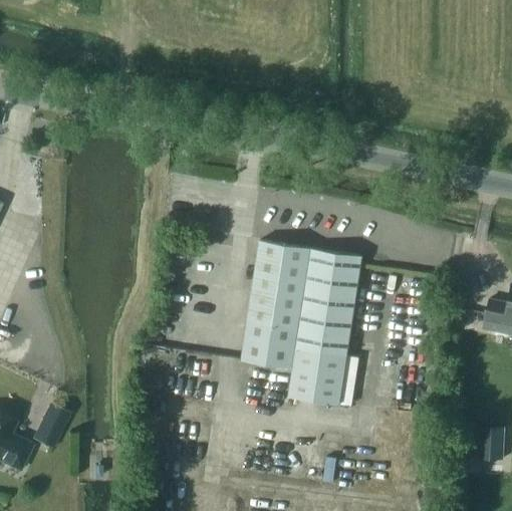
[(247,321),(241,360),(292,368),(288,397),(338,405),(338,404),(349,406),(357,358),(345,356),(361,256),(259,241),(247,321)]
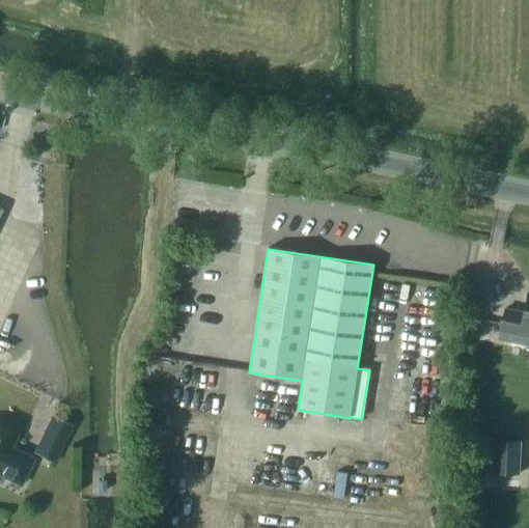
[(498,340),(524,345),(528,324),(528,295),(527,296),(524,313),(504,309),(498,340)]
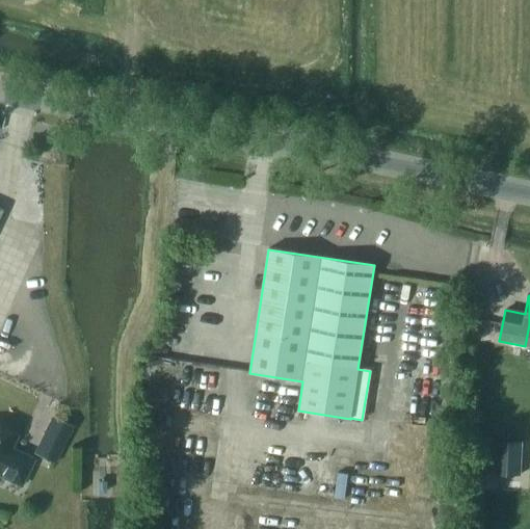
[(70,427),(51,419),(33,456),(52,465),(70,427)]
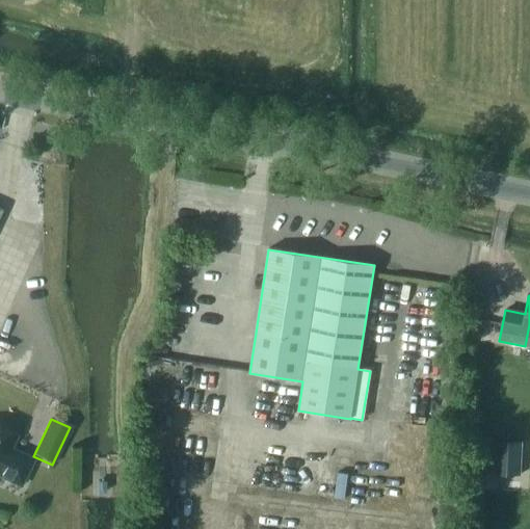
[(0,476),(20,485),(32,459),(9,449),(16,437),(0,428),(0,476)]
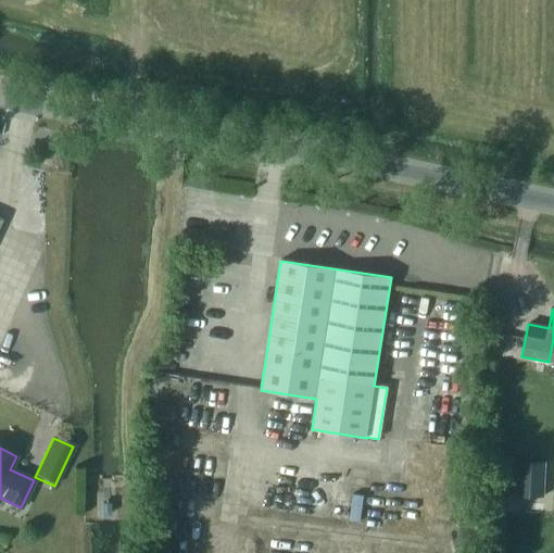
[(517,498),(542,499),(544,463),(518,463),(517,498)]
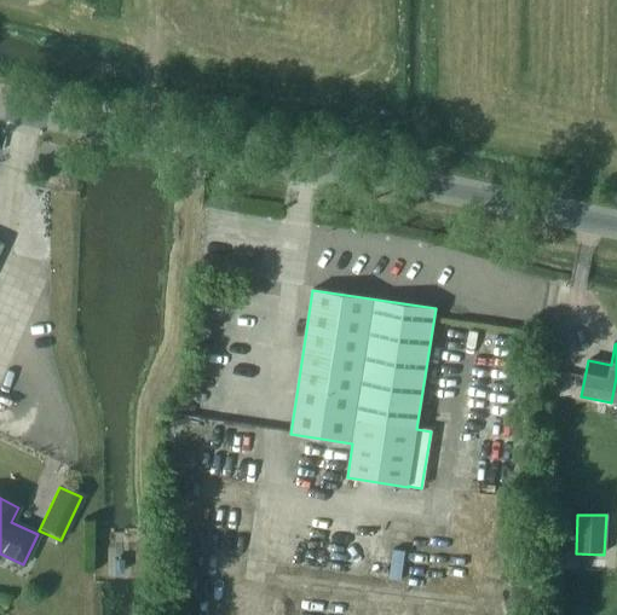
All buildings are outlined.
